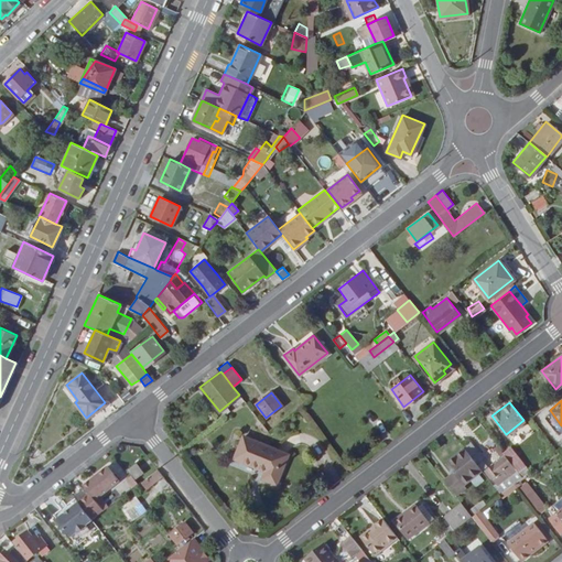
[(262,478),(276,484),(288,454),(244,435),(234,458),(265,472),(262,478)]
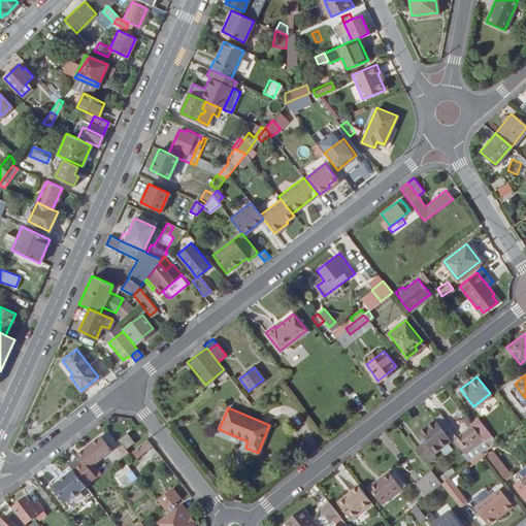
[(494,440),(477,418),(469,424),(471,426),(482,439),(488,447),(494,440)]
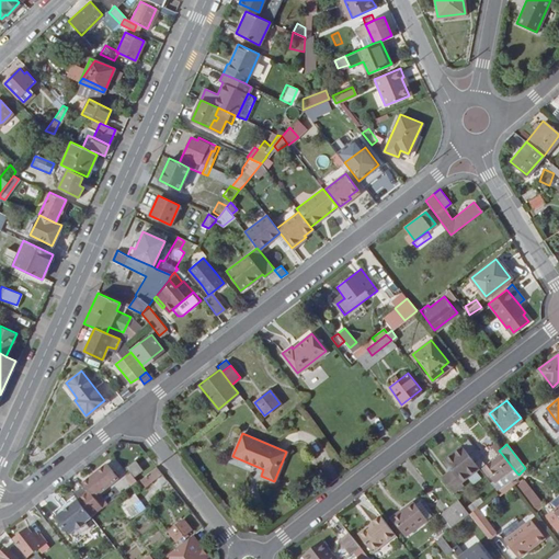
[(451,469),(441,477),(452,492),(461,485),(459,481),(478,467),(460,446),(443,459),(451,469)]
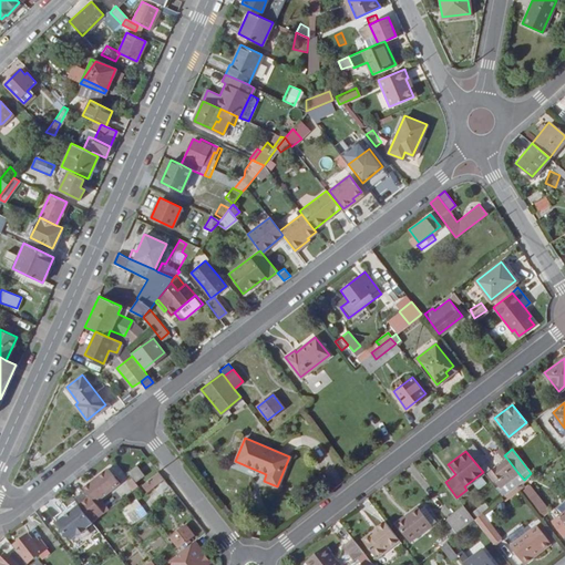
[(517,472),(506,458),(486,472),(493,480),(494,479),(499,486),(517,472)]
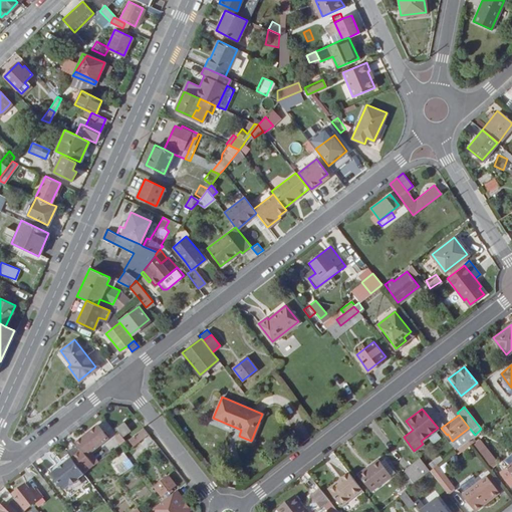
[(123,422),(116,427),(122,435),(130,429),(123,422)]
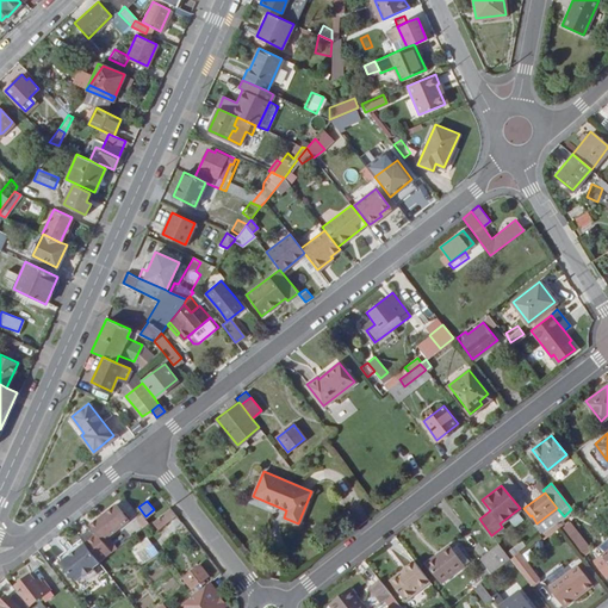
[(91,527),(79,537),(82,543),(98,560),(99,563),(111,552),(103,541),(129,520),(116,503),(88,525),(91,527)]
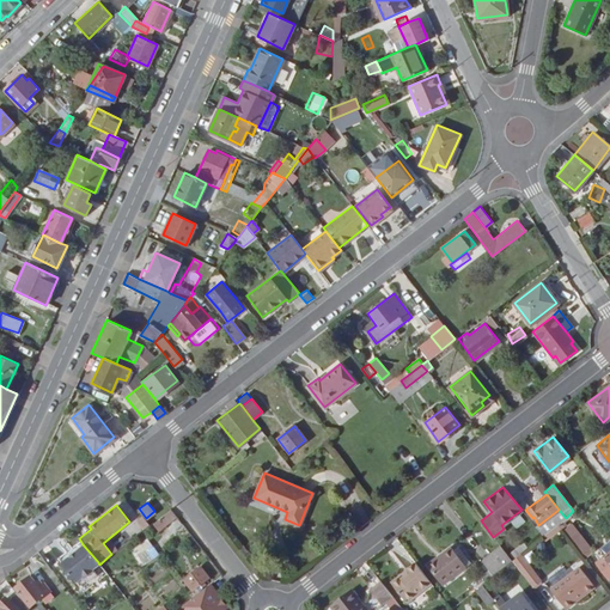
[(158,530),(176,514),(171,507),(152,522),(158,530)]
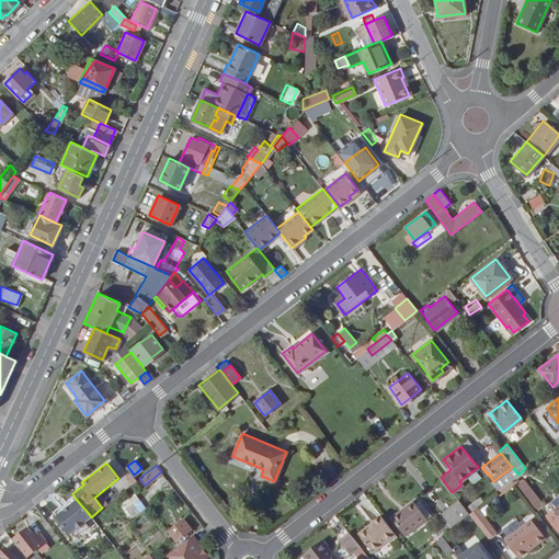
[(132,485),(137,480),(130,472),(125,476),(132,485)]
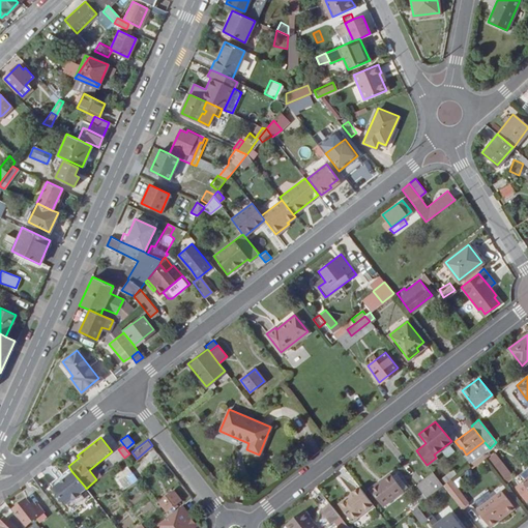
[(512,468),(497,449),(491,455),(505,473),(512,468)]
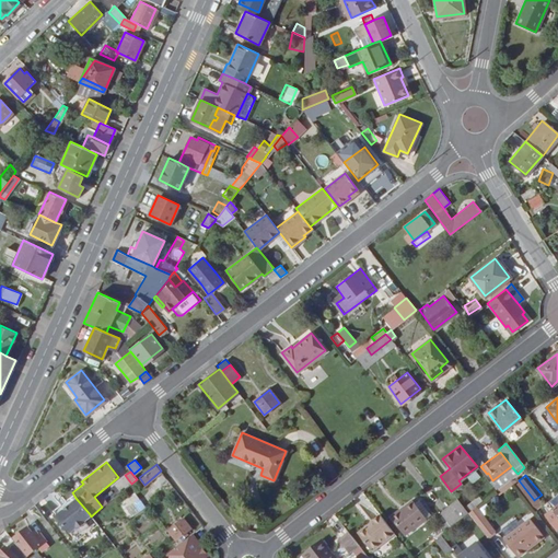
[(498,493),(512,483),(510,479),(496,490),(498,493)]
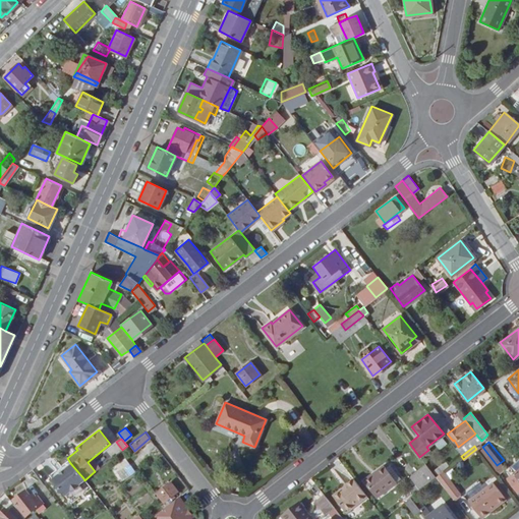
[(445,461),(433,470),(437,475),(441,471),(448,466),(445,461)]
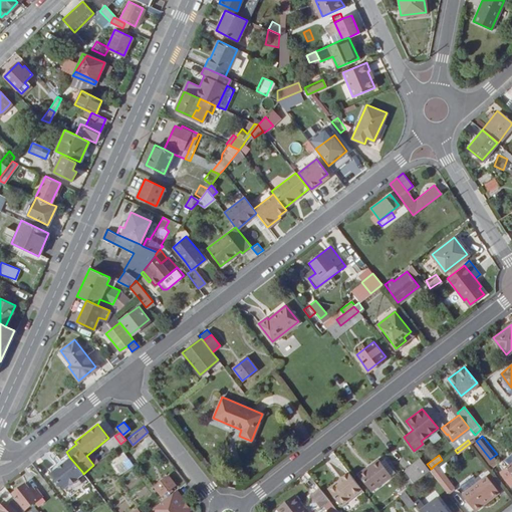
[(69,457),(50,472),(62,488),(68,483),(76,477),(82,472),(69,457)]
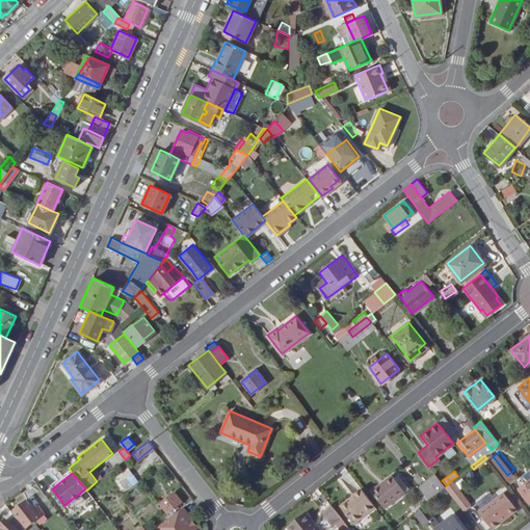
[(131,474),(120,481),(125,487),(136,480),(131,474)]
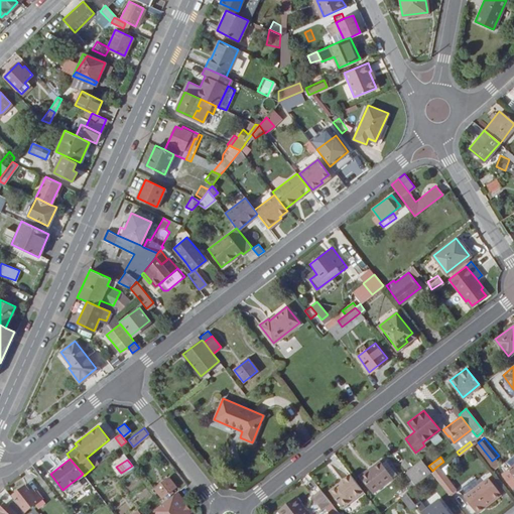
[(430,472),(421,460),(406,472),(411,479),(415,484),(430,472)]
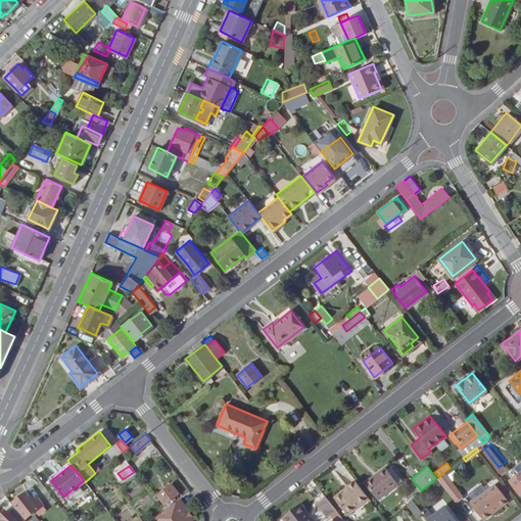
[(520,470),(509,479),(519,492),(520,490),(520,470)]
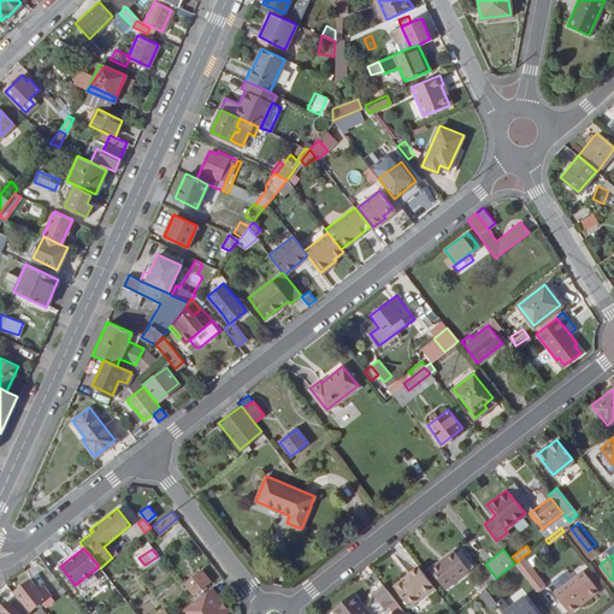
[(535,590),(542,584),(533,572),(521,558),(517,562),(514,564),(520,571),(535,590)]
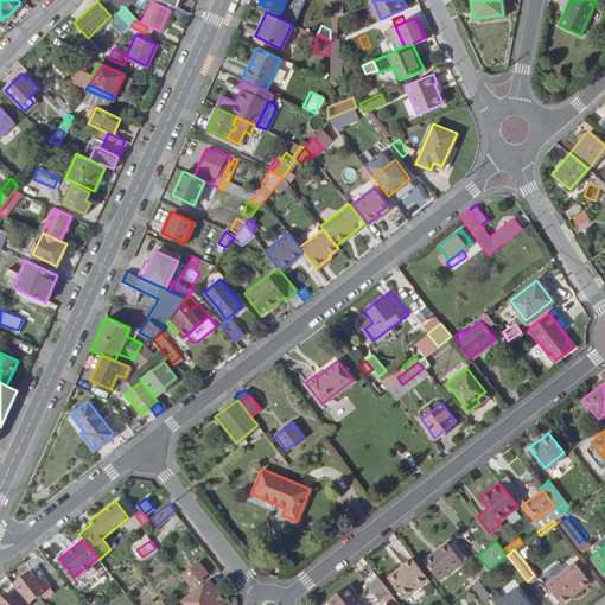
[(428,567),(440,581),(459,567),(447,552),(428,567)]
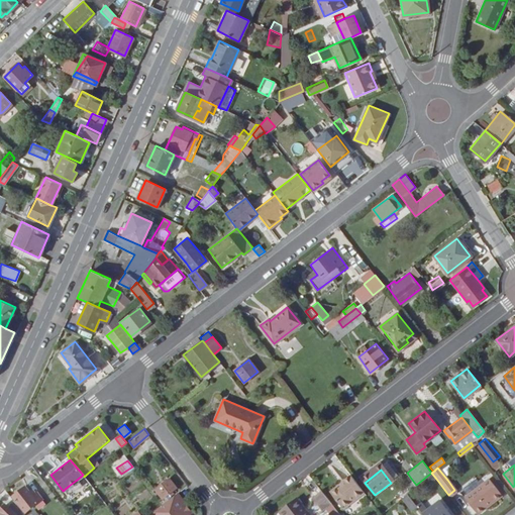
[(343,508),(364,492),(350,474),(342,481),(344,483),(338,488),(336,488),(332,491),(331,494),(343,508)]
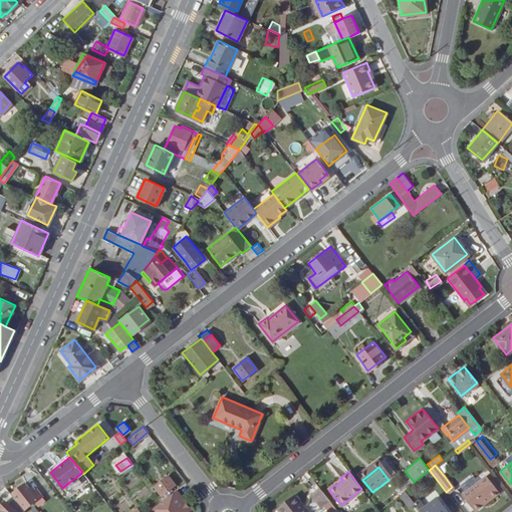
[(168,474),(154,485),(161,494),(175,483),(168,474)]
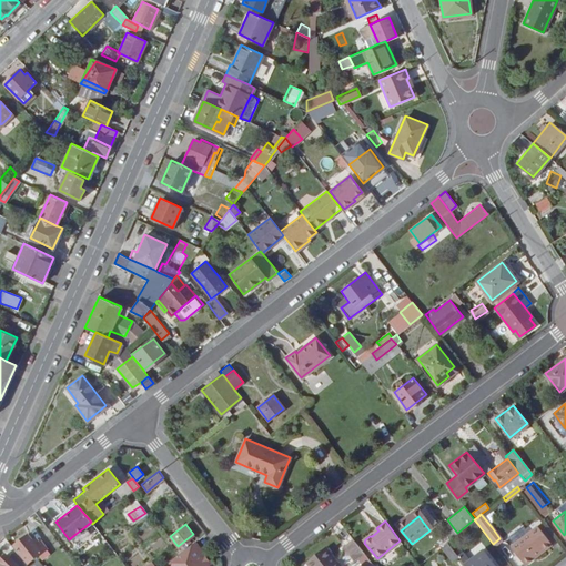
[(511,544),(526,564),(551,544),(535,525),(511,544)]
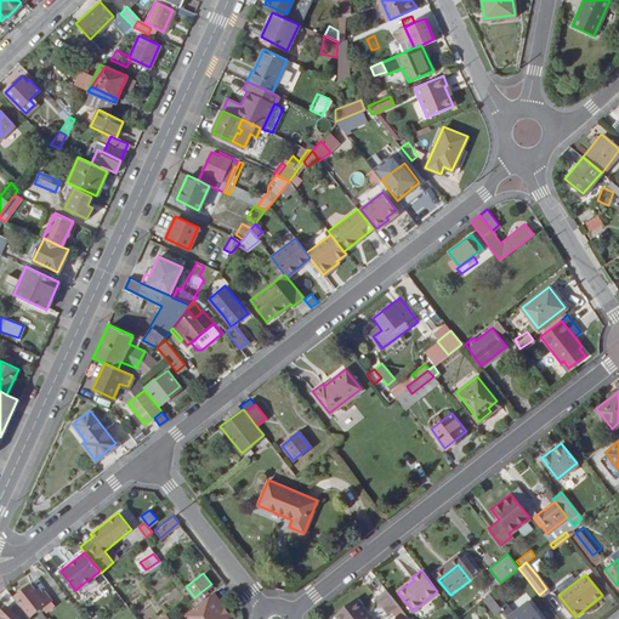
[(92,577),(83,584),(87,590),(96,581),(92,577)]
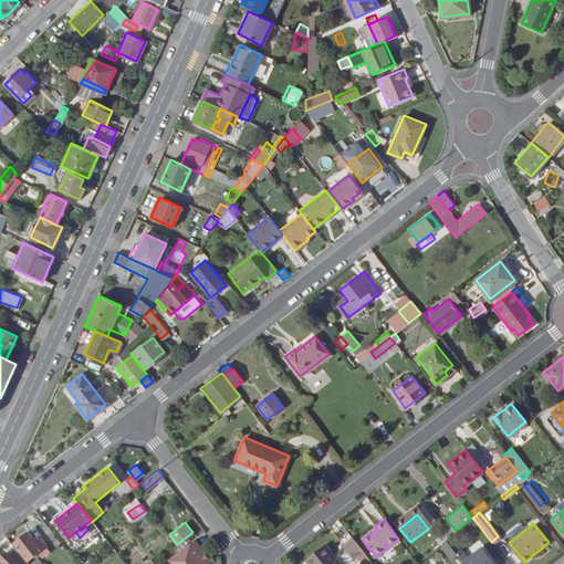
[(440,534),(445,540),(456,531),(451,525),(440,534)]
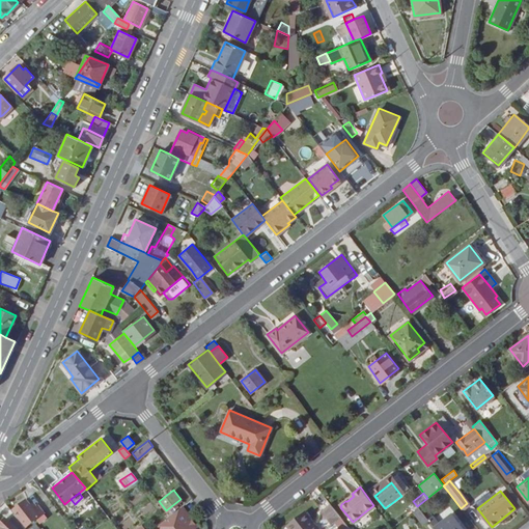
[(43,511),(37,504),(36,505),(32,501),(30,503),(26,499),(12,508),(26,525),(43,511)]
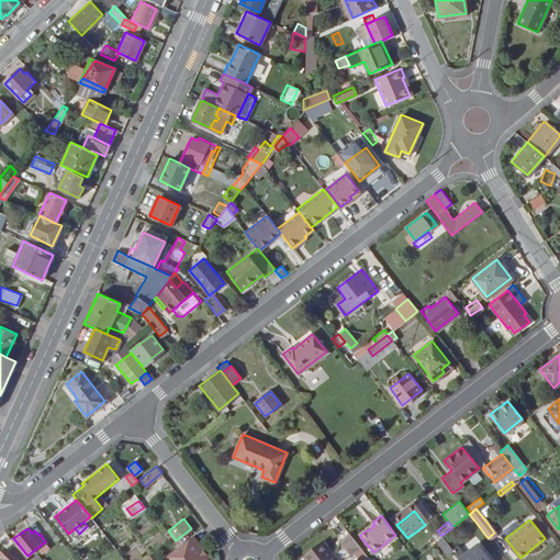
[(359,547),(348,533),(337,540),(348,555),(359,547)]
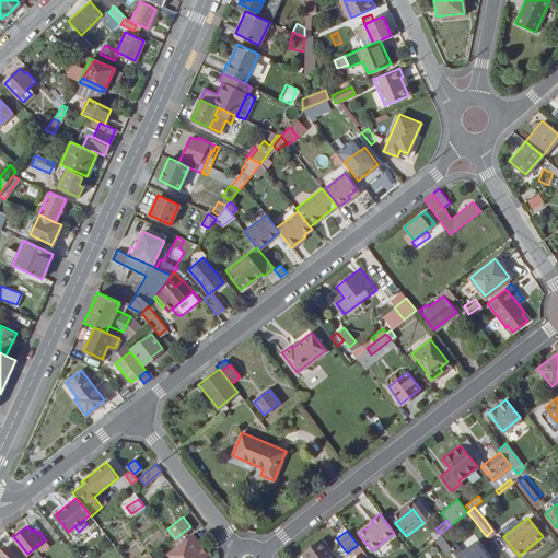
[(192,533),(169,550),(173,556),(171,557),(206,557),(201,551),(200,553),(196,547),(197,546),(194,542),(196,539),(192,533)]
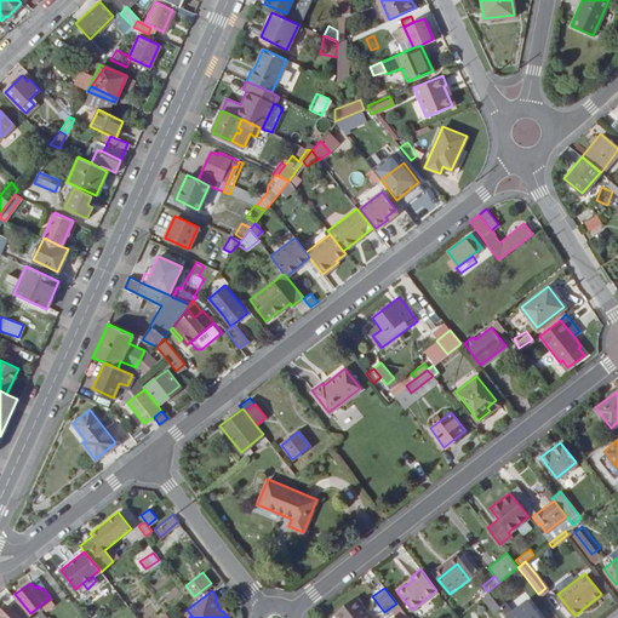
[(481,596),(493,611),(499,606),(487,591),(482,595),(481,596)]
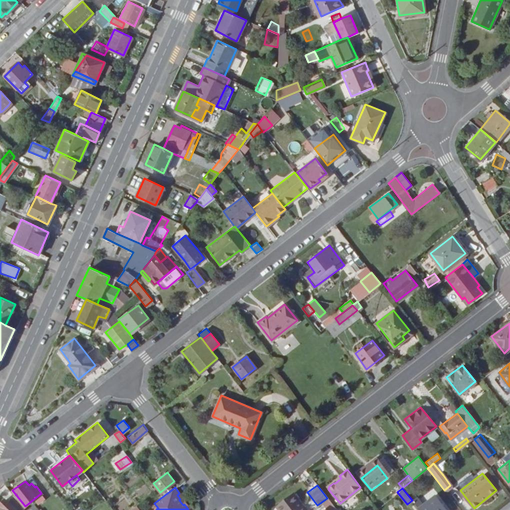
[(307,509),(293,491),(274,506),(276,509),(307,509)]
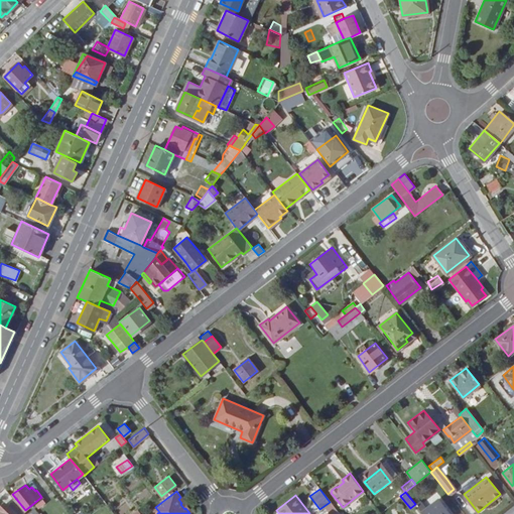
[(8,502),(6,501),(0,507),(0,513),(20,513),(23,511),(12,498),(8,502)]
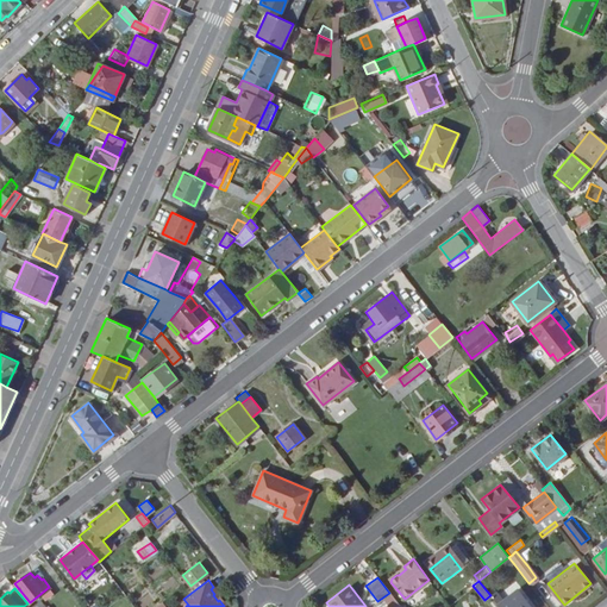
[(499,606),(532,606),(518,588),(498,605),(499,606)]
